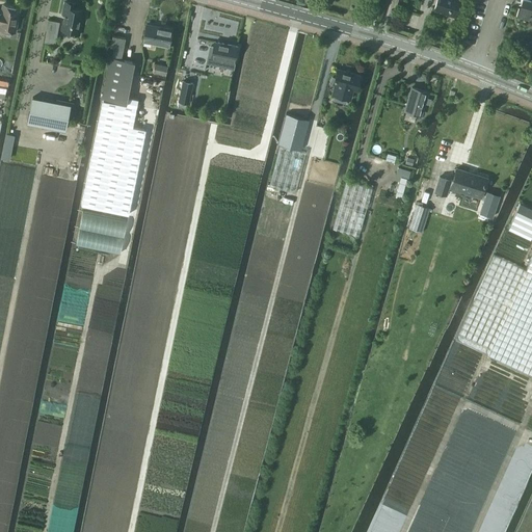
[(435,0),(433,8),(447,12),(447,14),(455,16),(459,0),(435,0)]
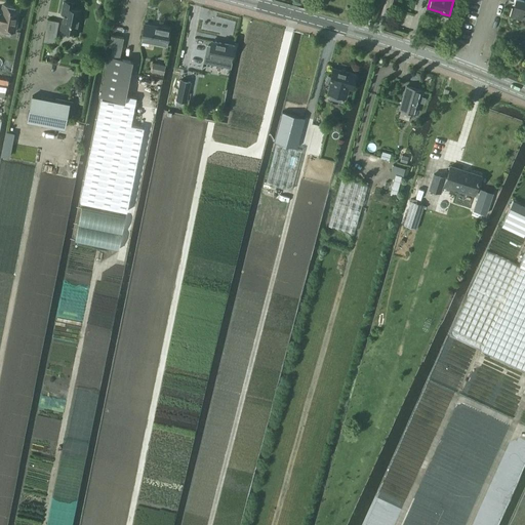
[(524,0),(514,0),(510,16),(521,19),(523,11),(524,11),(524,0)]
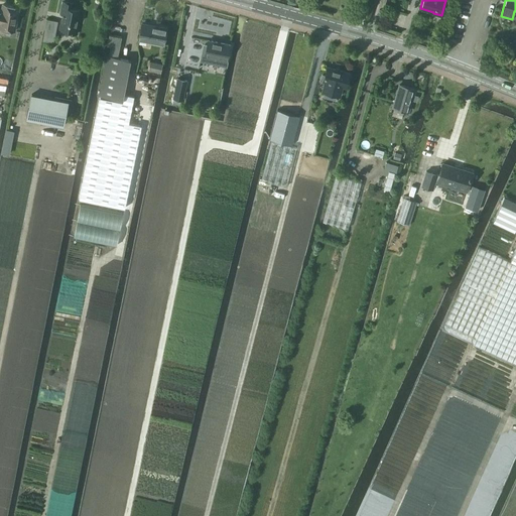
[(72,8),(73,4),(62,2),(60,15),(62,15),(59,28),(68,30),(67,32),(77,34),(80,18),(78,17),(80,10),(72,8)]
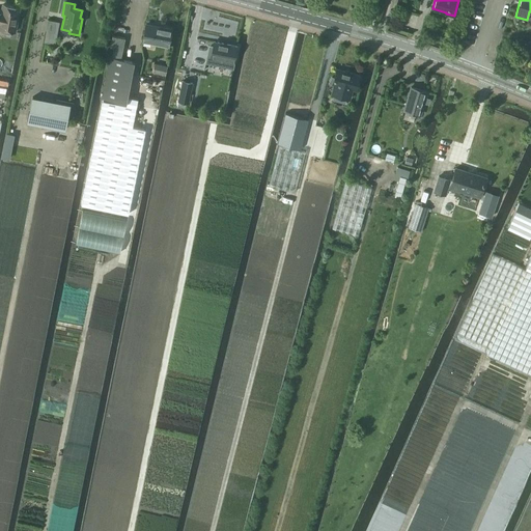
[(20,7),(3,3),(1,10),(0,9),(0,28),(15,31),(20,7)]
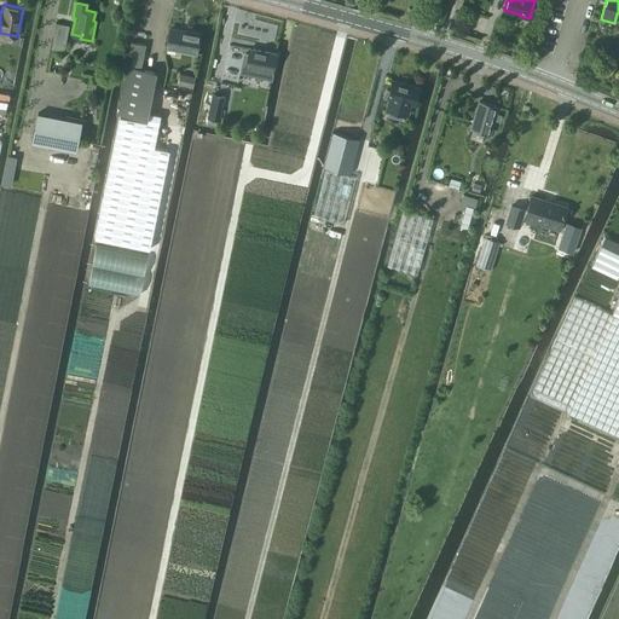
[(200,33),(169,27),(166,46),(196,52),(200,33)]
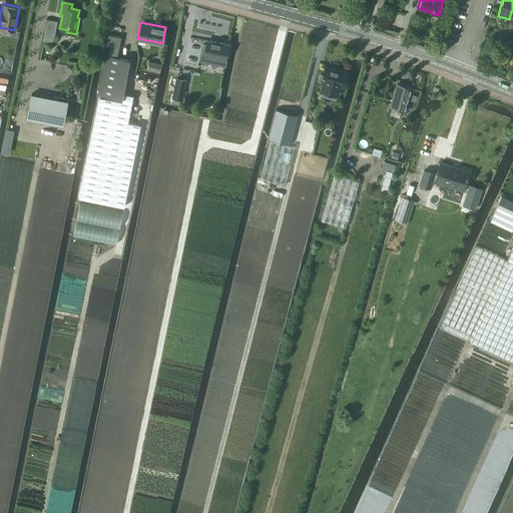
[(44,32),(42,41),(53,43),(54,34),(44,32)]
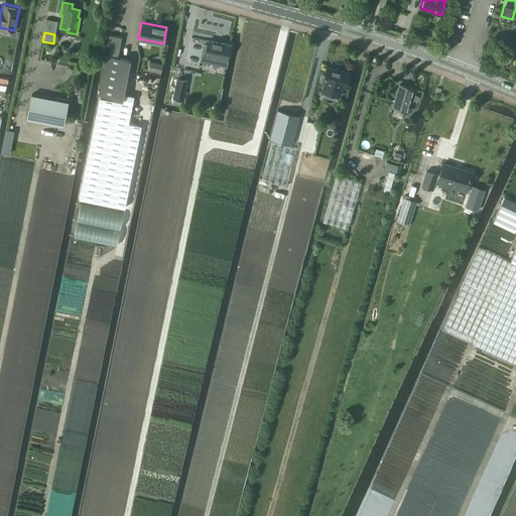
[(121,36),(113,34),(109,33),(107,44),(111,45),(109,55),(106,54),(99,94),(122,99),(130,59),(117,57),(121,36)]
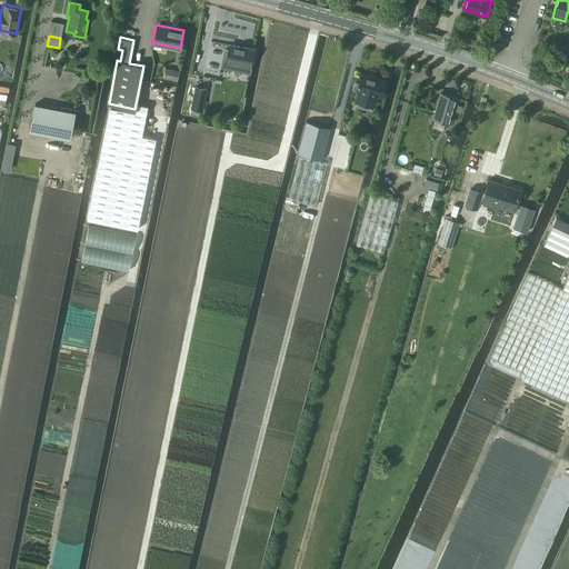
[(225,49),(221,67),(249,72),(255,50),(229,45),(228,50),(225,49)]
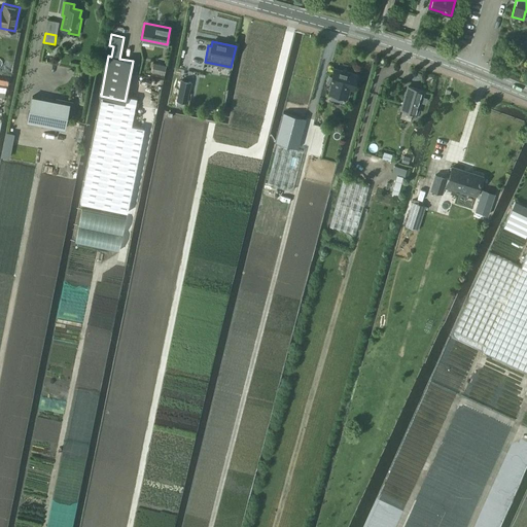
[(167,65),(153,63),(151,71),(165,74),(167,65)]
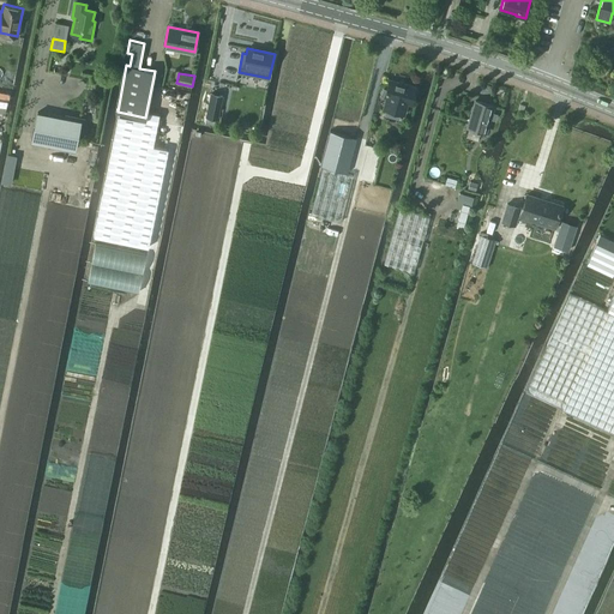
[(416,86),(389,79),(386,89),(385,89),(380,96),(386,97),(383,109),(404,114),(407,106),(405,104),(405,103),(411,104),(416,86)]
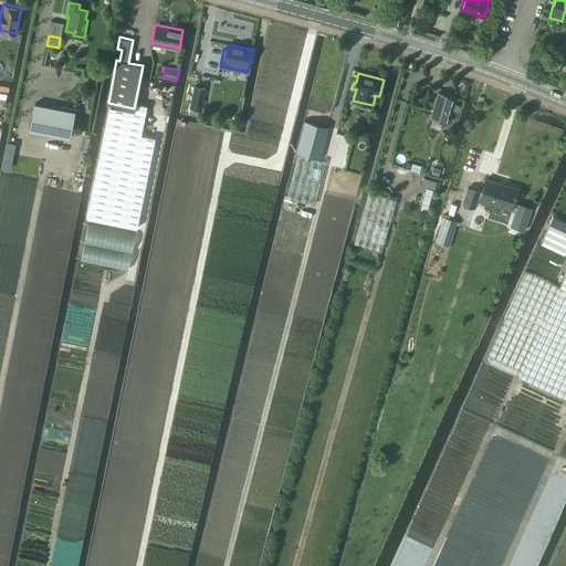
[(189,108),(188,113),(197,115),(198,109),(200,111),(205,88),(195,86),(189,108)]
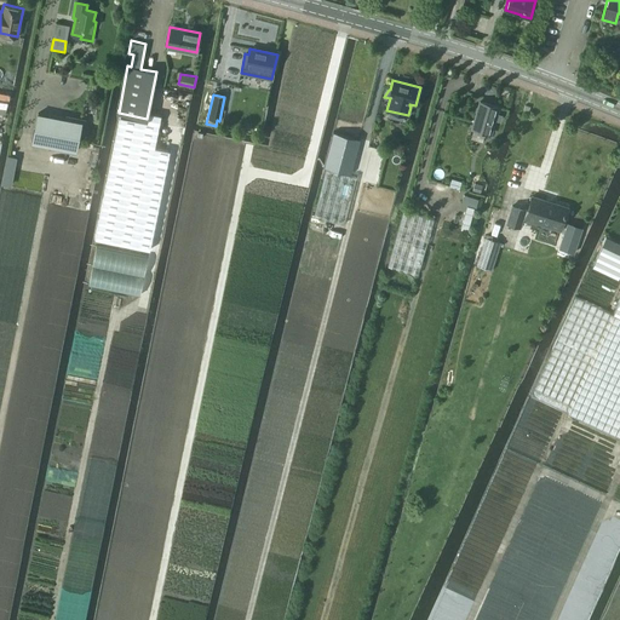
[(472,128),(491,133),(499,105),(480,101),(472,128)]
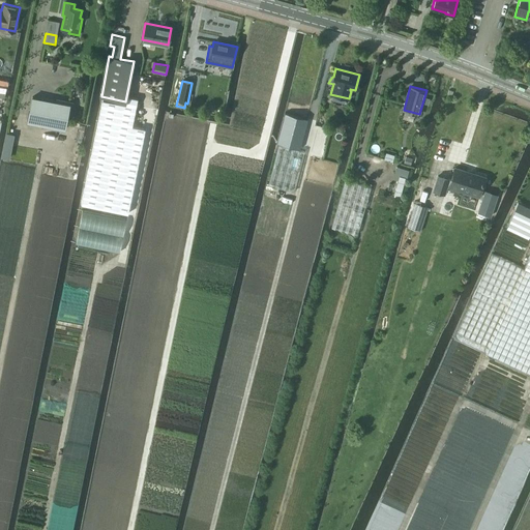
[(32,96),(27,121),(64,128),(67,113),(69,114),(72,101),(60,99),(60,101),(32,96)]
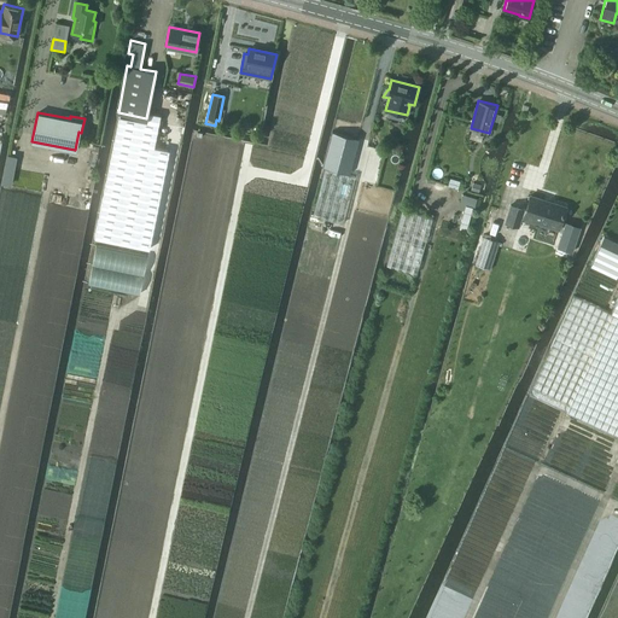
[(120,117),(94,238),(124,244),(130,246),(149,250),(169,150),(153,147),(158,123),(161,115),(149,112),(146,120),(146,122),(120,117)]
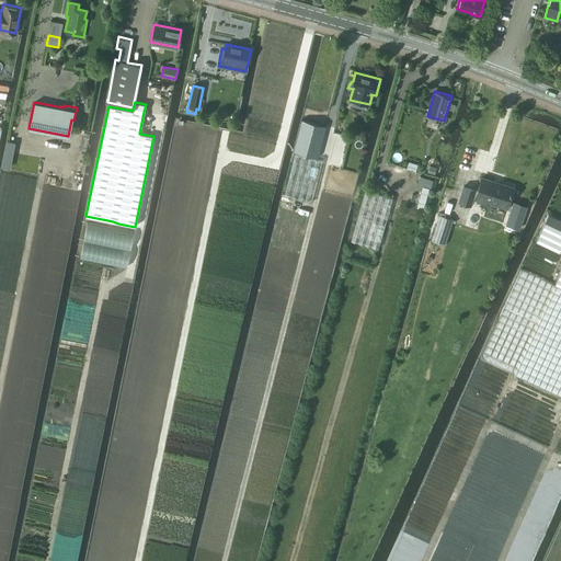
[(295,152),(283,194),(310,202),(322,160),(316,158),(323,129),(306,125),(299,151),(310,153),(310,156),(295,152)]
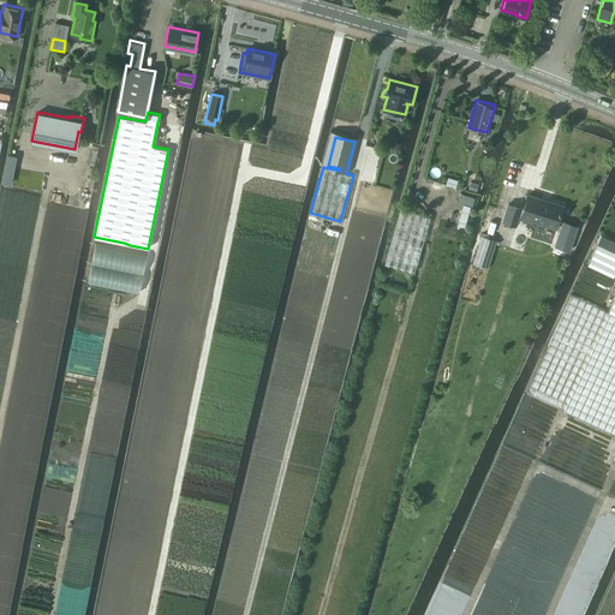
[(479,184),(471,181),(469,189),(477,191),(479,184)]
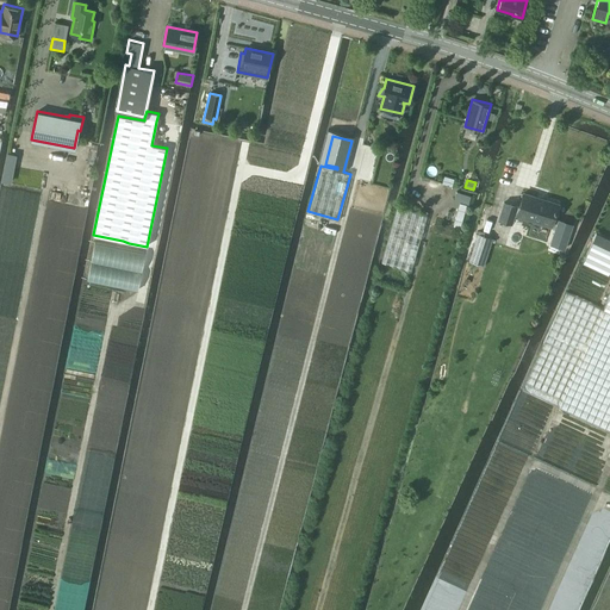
[(471,195),(456,191),(454,199),(467,204),(471,195)]
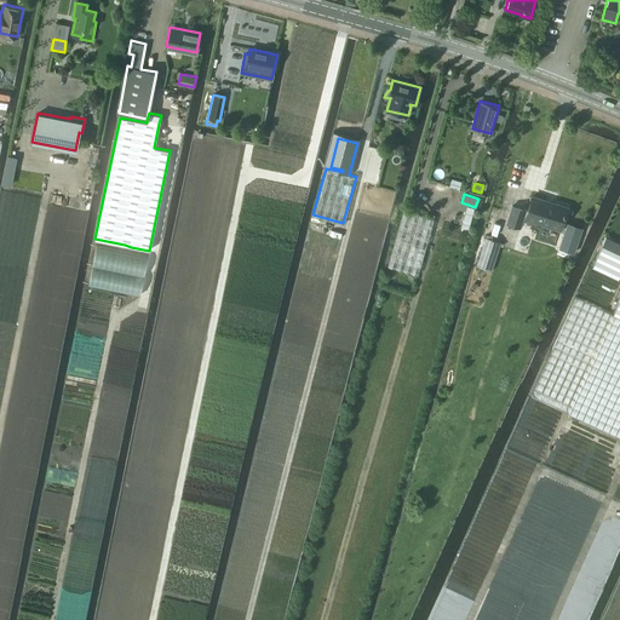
[(520,227),(520,225),(526,228),(528,218),(560,228),(567,206),(532,195),(527,210),(511,205),(506,223),(520,227)]
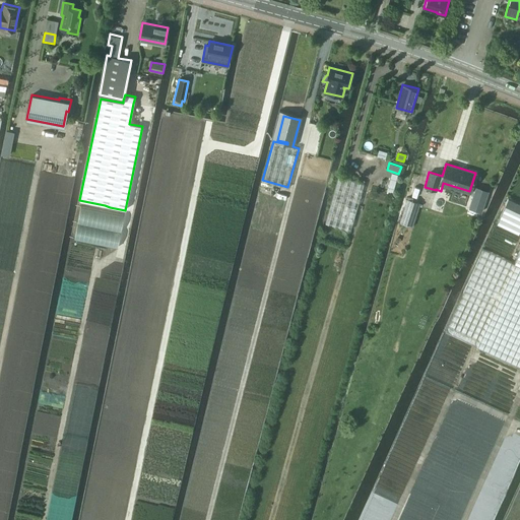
[(392,173),(387,193),(392,194),(398,175),(392,173)]
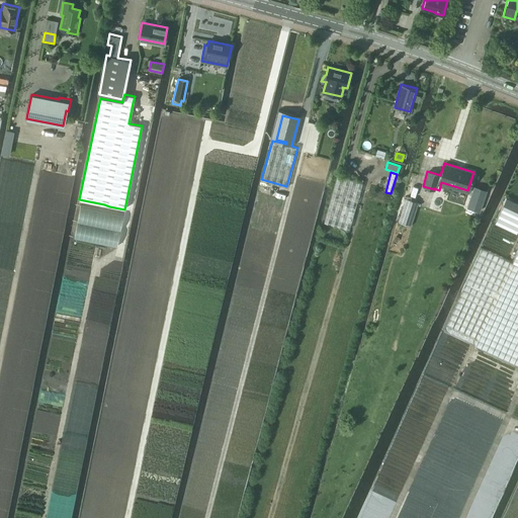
[(324,222),(349,229),(362,183),(337,176),(324,222)]
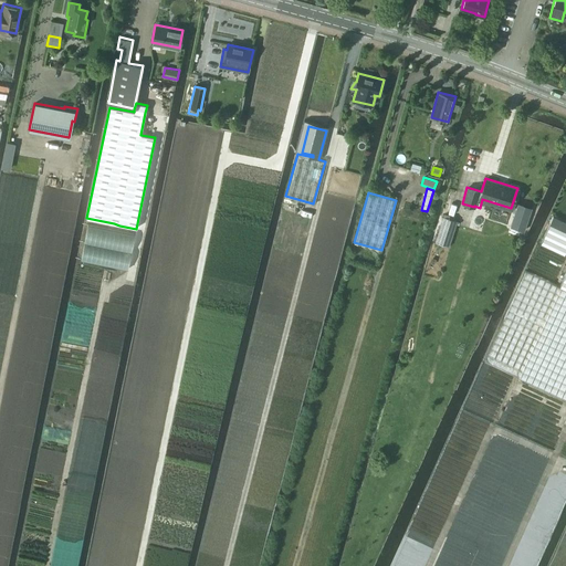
[(517,203),(510,227),(524,231),(532,208),(517,203)]
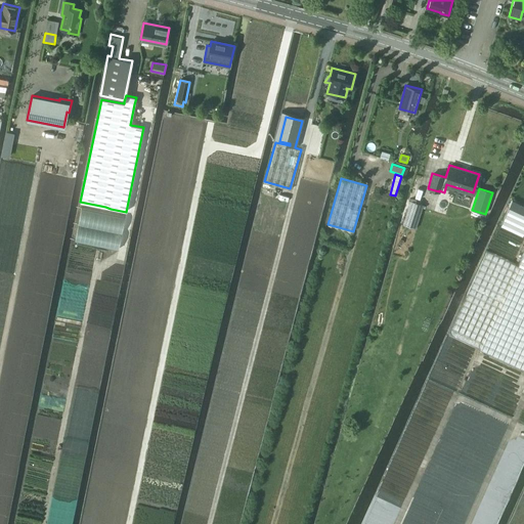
[(402,224),(416,228),(423,205),(410,201),(402,224)]
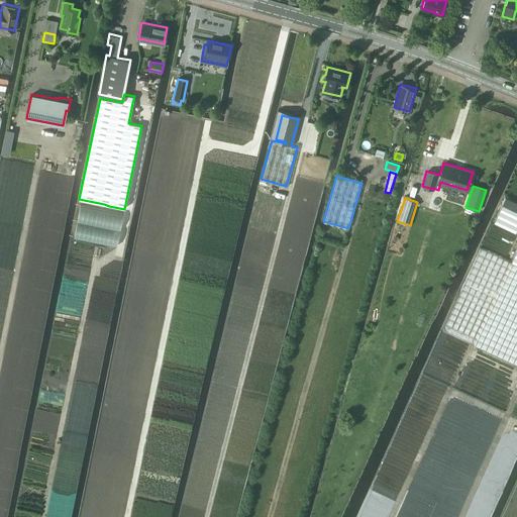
[(516,211),(502,205),(494,222),(515,232),(516,228),(516,211)]
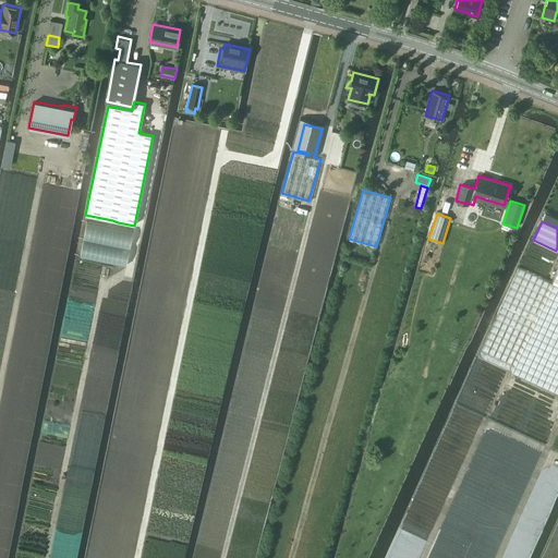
[(519,267),(478,356),(513,373),(557,392),(557,412),(557,414),(557,283),(553,281),(552,282),(519,267)]
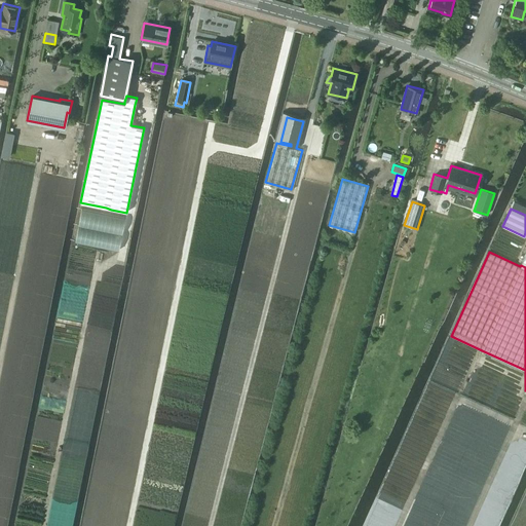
[(475,347),(462,342),(460,347),(472,352),(475,347)]
